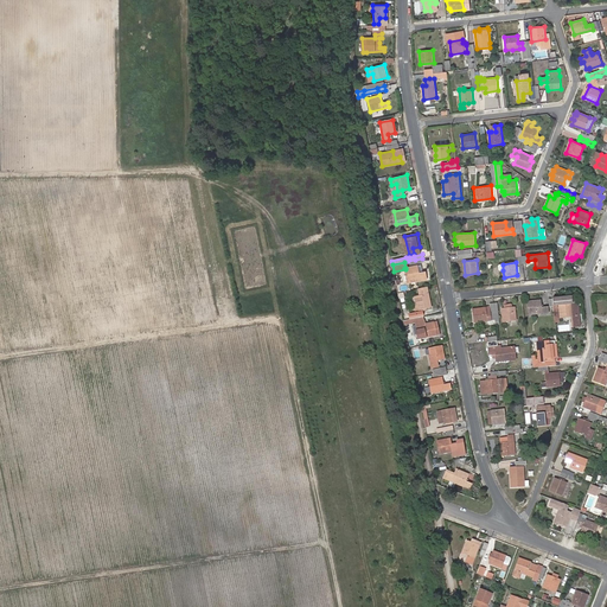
[(406,269),(407,281),(427,278),(425,272),(419,273),(417,266),(406,268),(404,268),(406,269)]
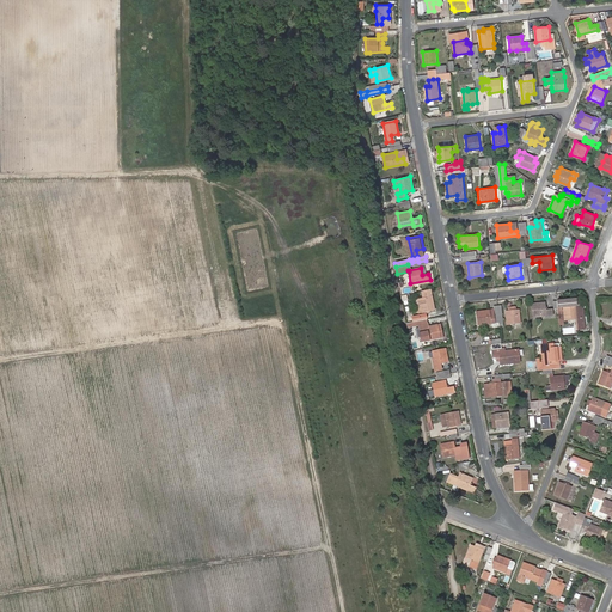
[(435,310),(432,297),(430,291),(421,292),(422,299),(418,299),(421,312),(435,310)]
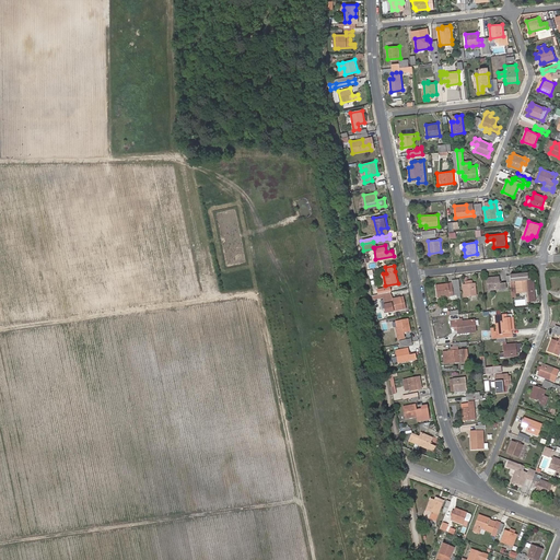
[(516,293),(526,292),(527,302),(533,301),(531,279),(527,280),(527,273),(510,276),(511,281),(515,281),(516,293)]
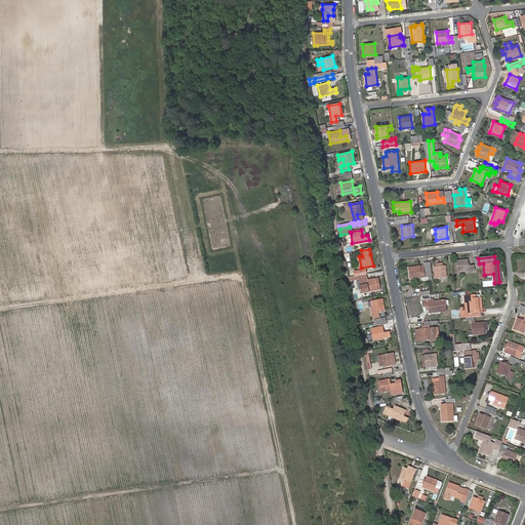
[(456,260),(457,272),(475,270),(474,266),(469,266),(468,258),(456,260)]
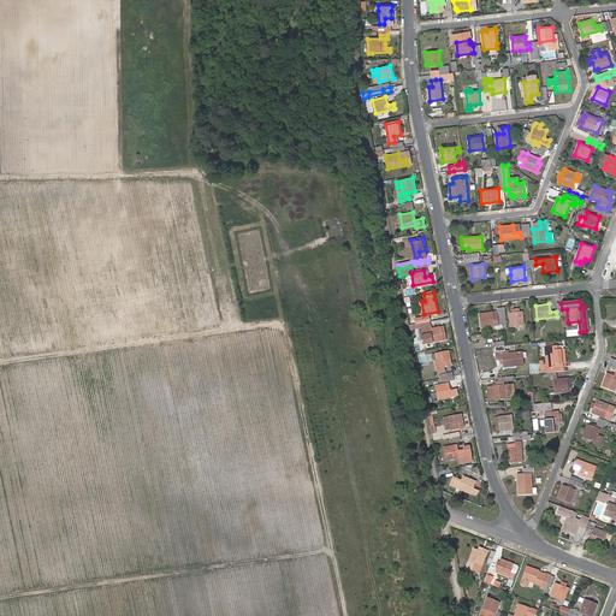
[(502,315),(501,308),(497,309),(497,312),(480,313),(481,326),(495,325),(502,324),(502,315)]
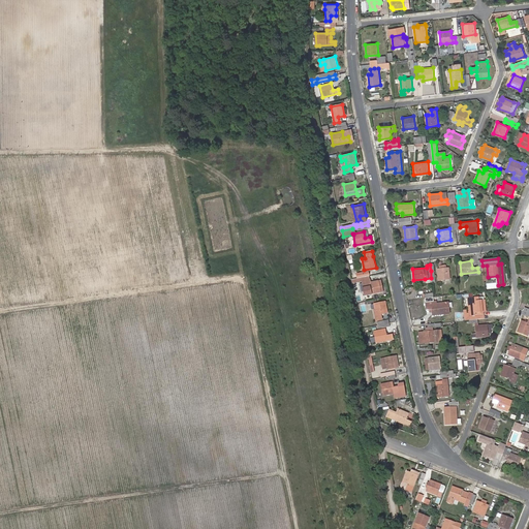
[(437,269),(438,280),(449,279),(448,268),(445,268),(445,266),(439,266),(439,269),(437,269)]
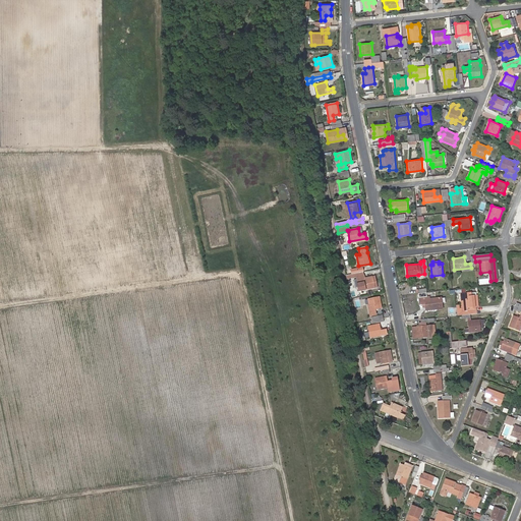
[(364,275),(363,272),(357,273),(357,277),(359,291),(363,290),(375,288),(377,287),(377,283),(374,283),(372,277),(364,279),(364,275)]
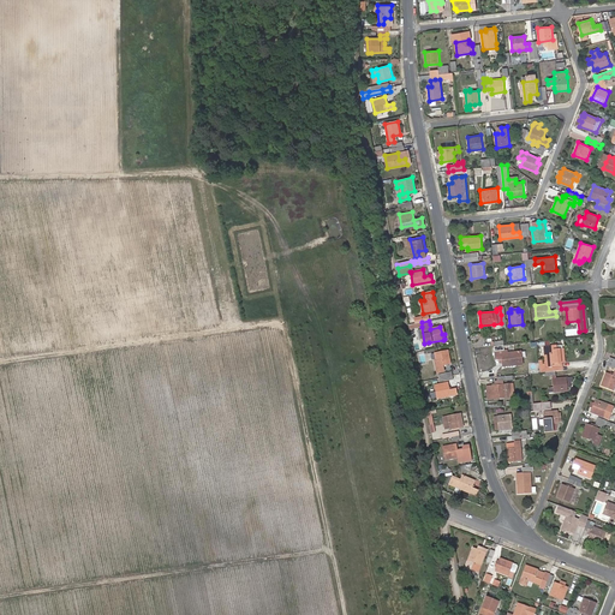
[(502,366),(521,364),(520,351),(508,353),(507,350),(502,351),(502,345),(494,346),(495,354),(495,359),(499,359),(501,358),(502,363),(502,366)]
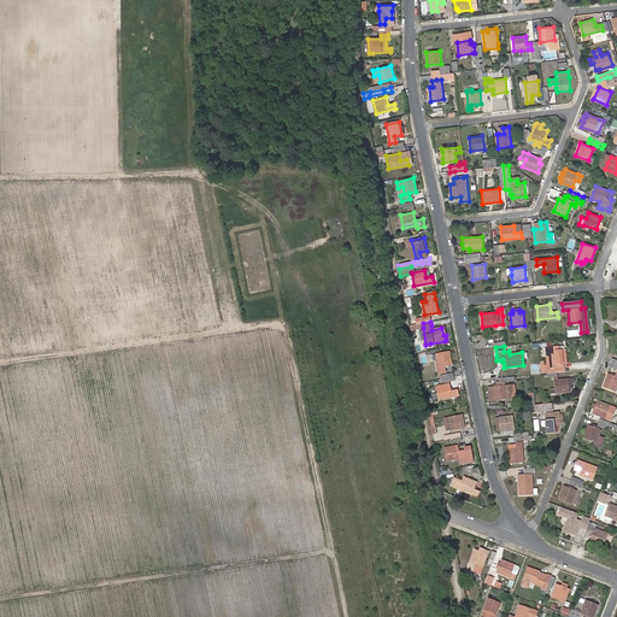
[(566,363),(565,350),(559,351),(558,347),(546,348),(548,370),(557,369),(557,368),(563,366),(562,364),(566,363)]
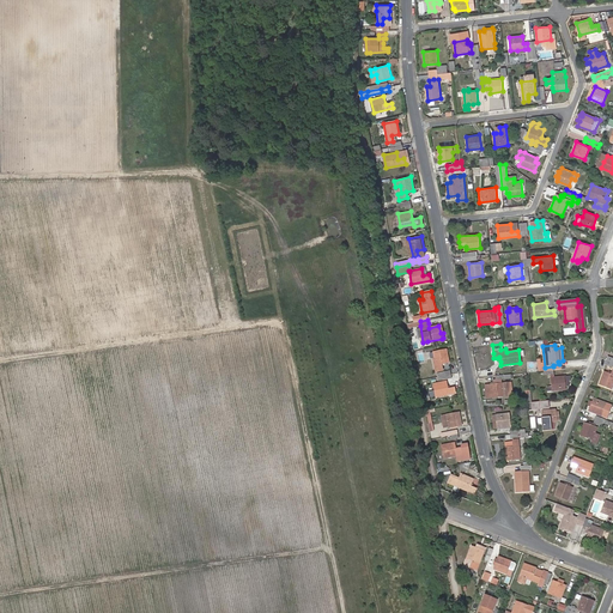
[(447,350),(434,352),(435,359),(432,359),(435,372),(437,371),(443,370),(442,364),(449,363),(447,350)]
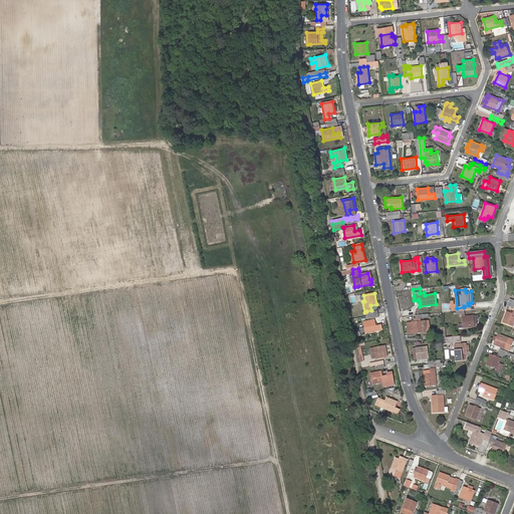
[(458,311),(464,310),(464,307),(457,308),(456,308),(455,304),(453,304),(453,301),(451,301),(452,311),(458,311)]
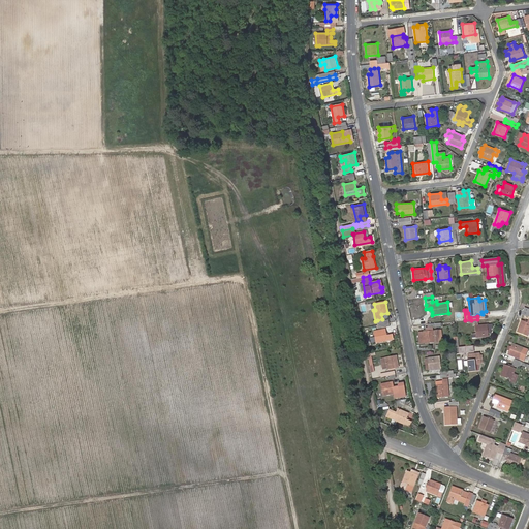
[(528,320),(528,323),(522,320),(517,332),(528,336),(528,320)]
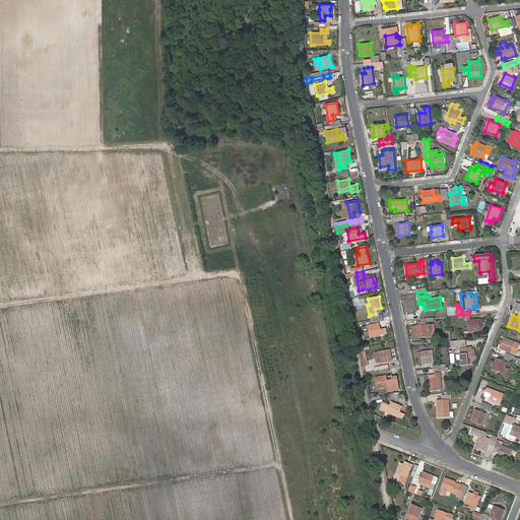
[(470,320),(467,321),(467,328),(464,328),(465,332),(468,332),(480,330),(479,328),(482,328),(482,324),(484,324),(484,319),(478,319),(470,320)]
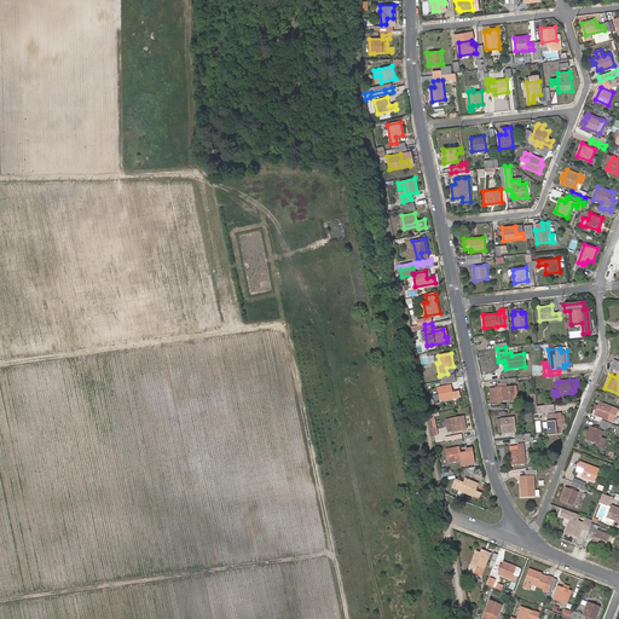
[(452,393),(451,385),(438,388),(440,401),(460,397),(458,392),(452,393)]
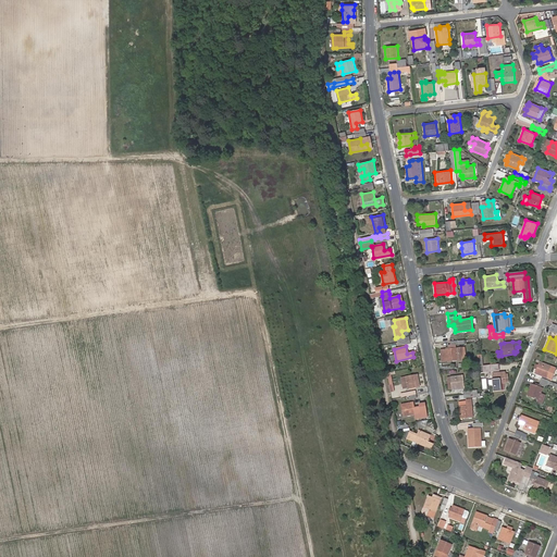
[(462,347),(458,347),(456,347),(455,348),(448,348),(445,348),(447,361),(459,360),(463,360),(462,347)]
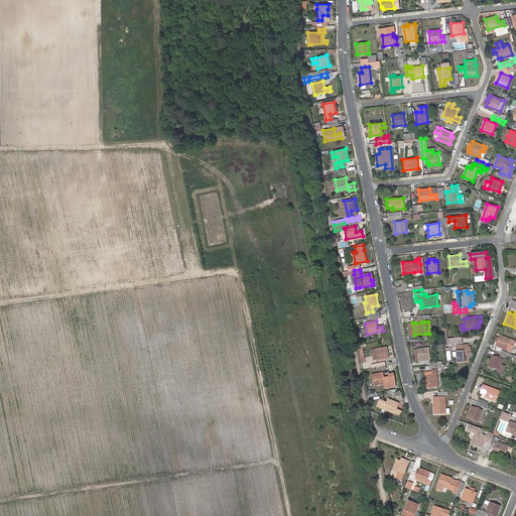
[(513,341),(511,340),(500,335),(499,339),(496,338),(495,342),(497,343),(496,346),(507,350),(509,344),(512,345),(513,341)]
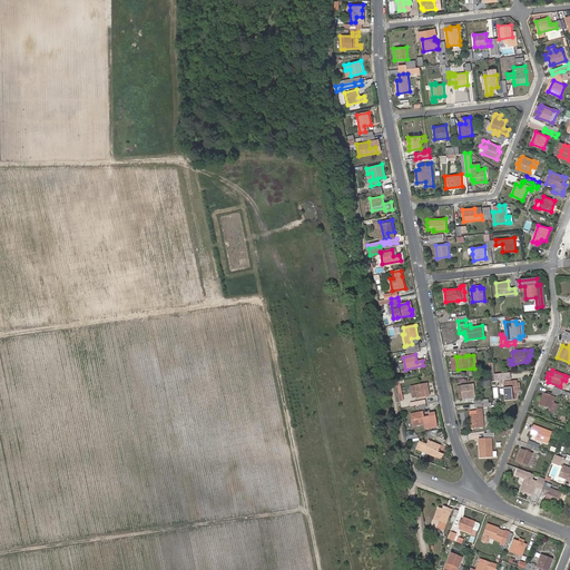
[(518,393),(516,381),(503,382),(504,394),(505,402),(512,401),(511,394),(518,393)]
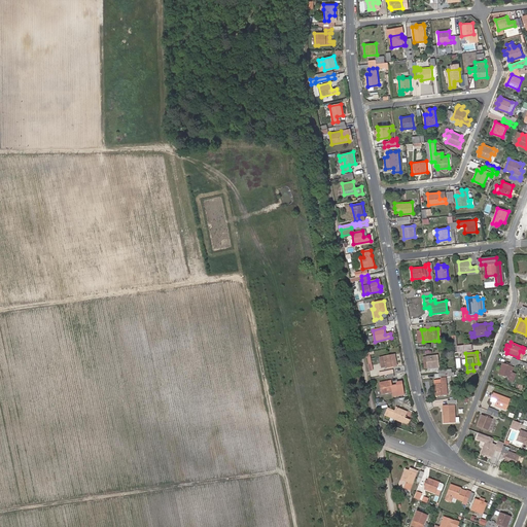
[(394,354),(383,356),(380,357),(381,362),(384,362),(386,367),(397,365),(394,354)]
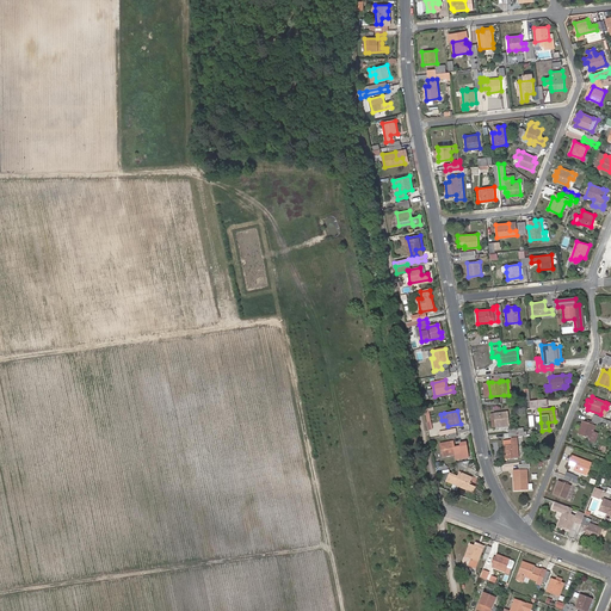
[(495,426),(510,425),(508,412),(494,413),(491,413),(492,427),(495,426)]
